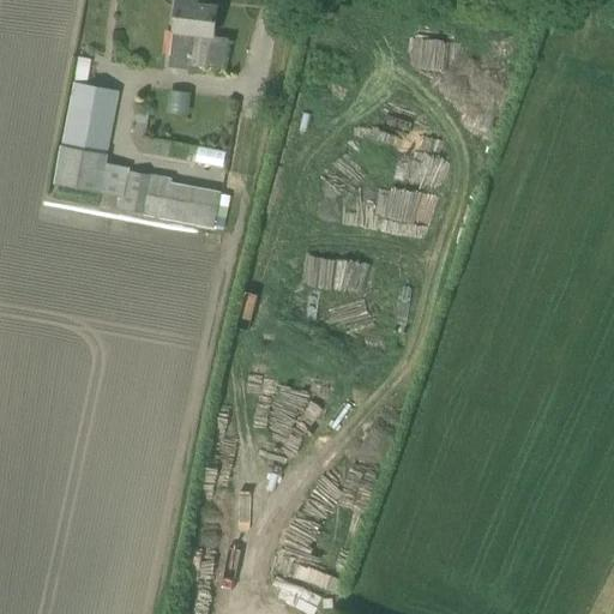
[(212,37),(216,7),(196,5),(196,0),(176,0),(169,56),(192,59),(191,66),(224,70),(228,38),(212,37)]
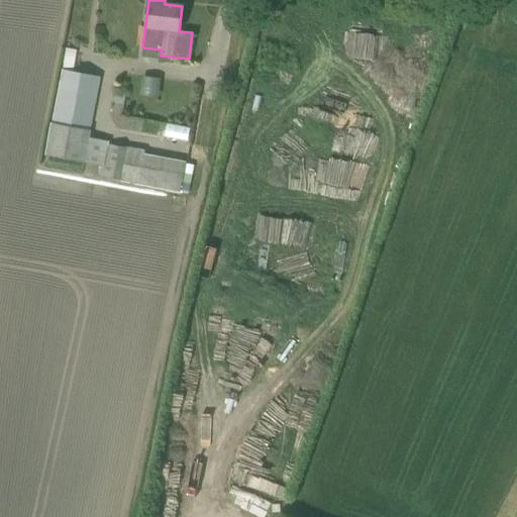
[(45,156),(85,164),(105,168),(102,176),(180,192),(186,163),(144,157),(145,151),(108,145),(110,142),(89,138),(101,76),(62,70),(45,156)]
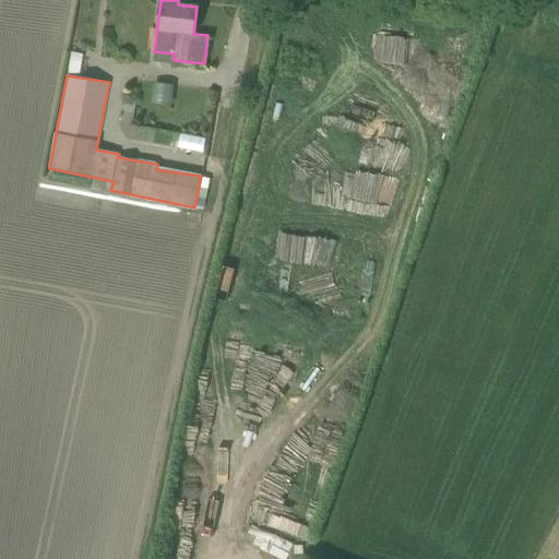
[(152,102),(173,105),(176,84),(155,82),(152,102)]
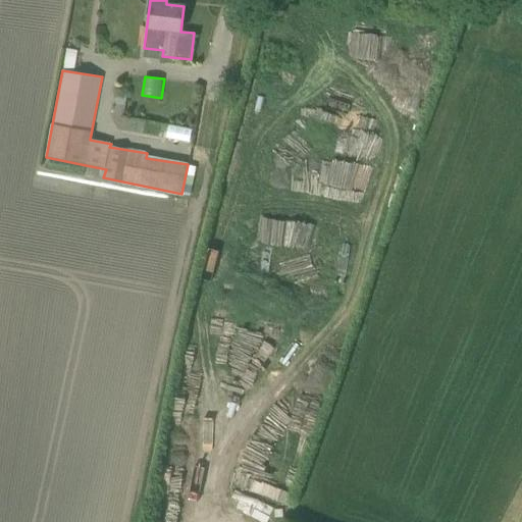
[(115,104),(113,113),(122,115),(124,106),(115,104)]
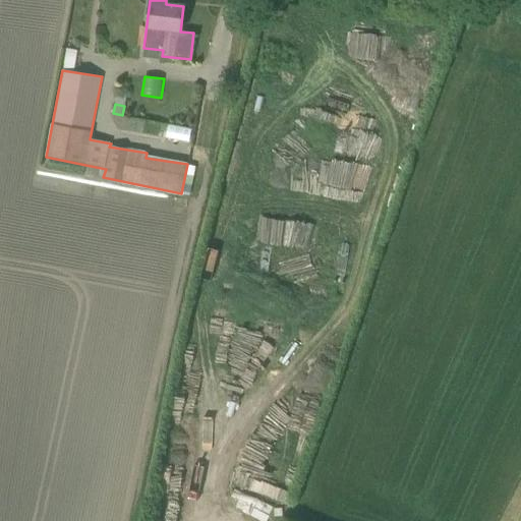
[(164,138),(187,143),(190,130),(167,126),(164,138)]
